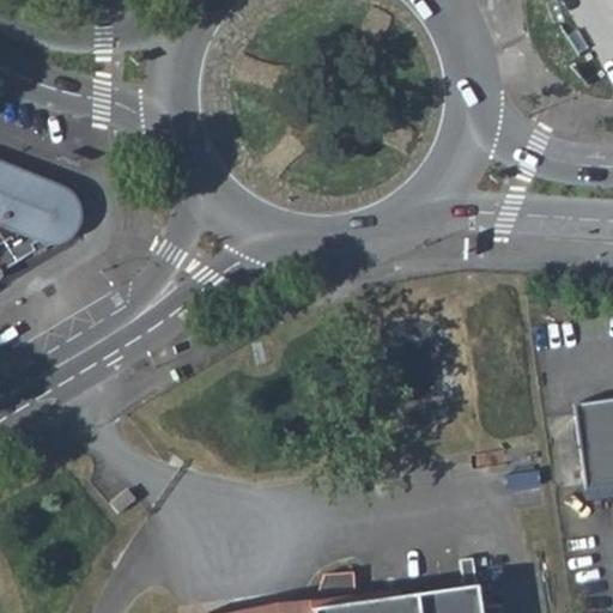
[(58,194),(54,192),(0,168),(0,272),(31,254),(26,247),(40,240),(47,250),(50,249),(55,248),(60,243),(64,240),(67,234),(71,226),(71,222),(71,214),(68,207),(65,201),(60,195),(58,194)]
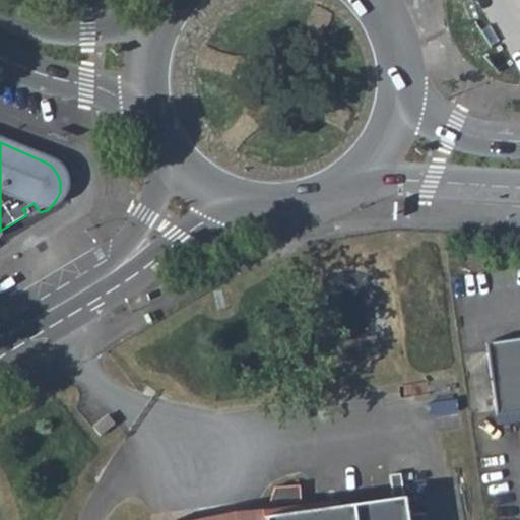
[(26,215),(28,219),(40,212),(34,203),(22,209),(26,215)]
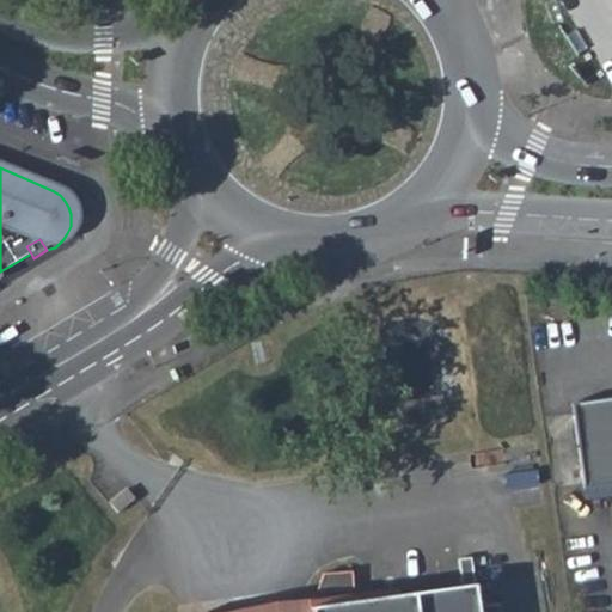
[(573,412),(583,489),(611,484),(611,398),(585,402),(586,410),(573,412)]
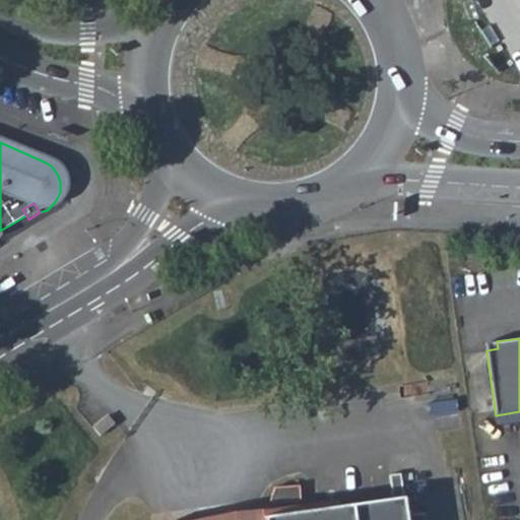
[(486,350),(498,348),(497,341),(485,343),(486,350)]
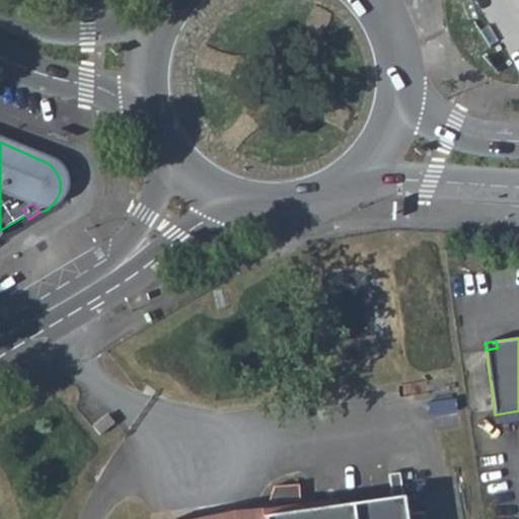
[(107,414),(93,426),(99,434),(115,422),(107,414)]
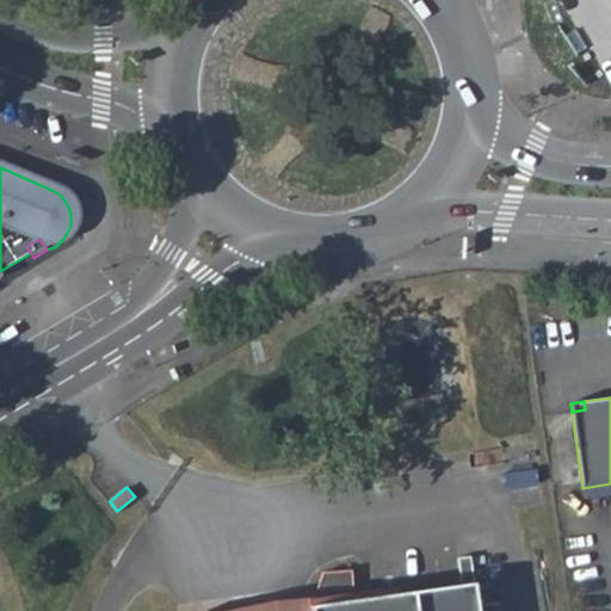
[(457,557),(462,585),(475,582),(470,555),(457,557)]
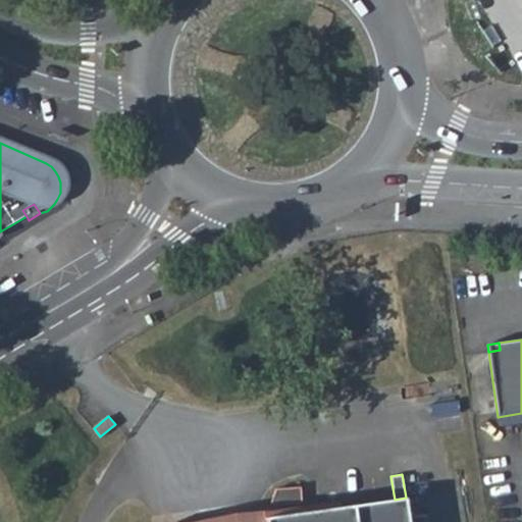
[(269,505),(302,503),(300,485),(275,487),(269,505)]
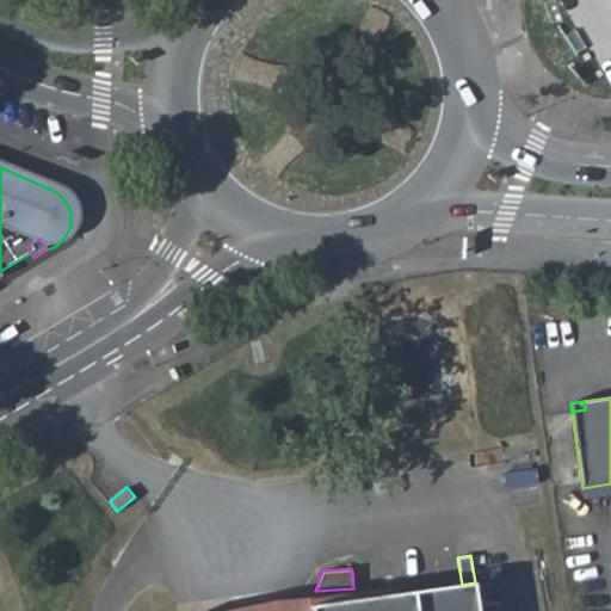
[(309,606),(309,610),(477,610),(475,582),(462,585),(309,606)]
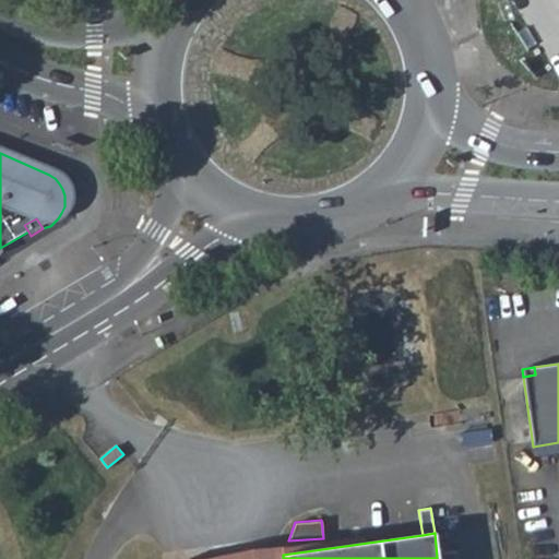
All buildings are outlined.
